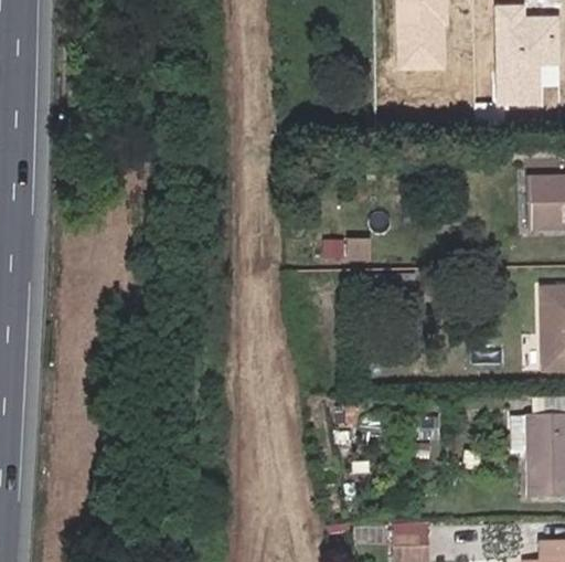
[(393,0),(394,66),(443,66),(443,32),(434,32),(434,21),(445,21),(444,0),(393,0)]
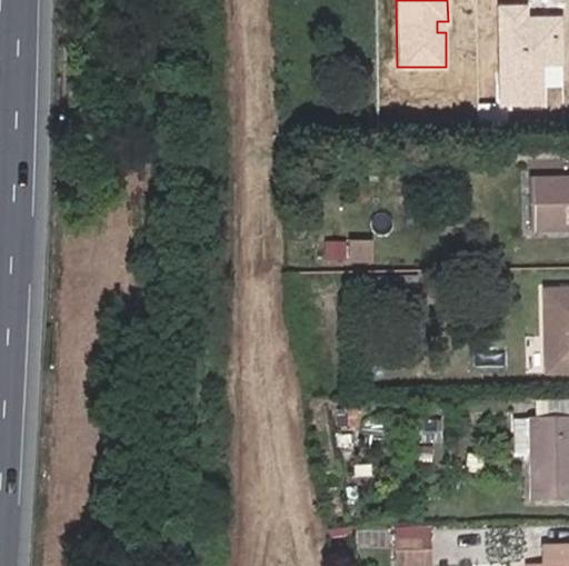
[(561,62),(561,16),(525,16),(525,5),(498,5),(499,101),(539,101),(539,62),(561,62)]
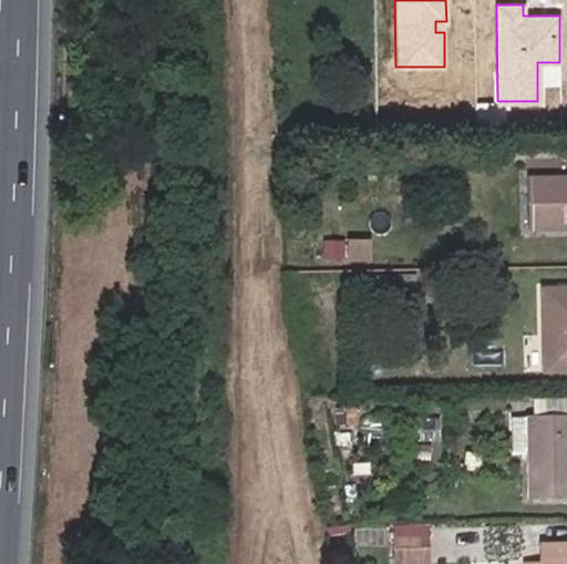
[(566,174),(525,176),(528,226),(566,224),(566,174)]
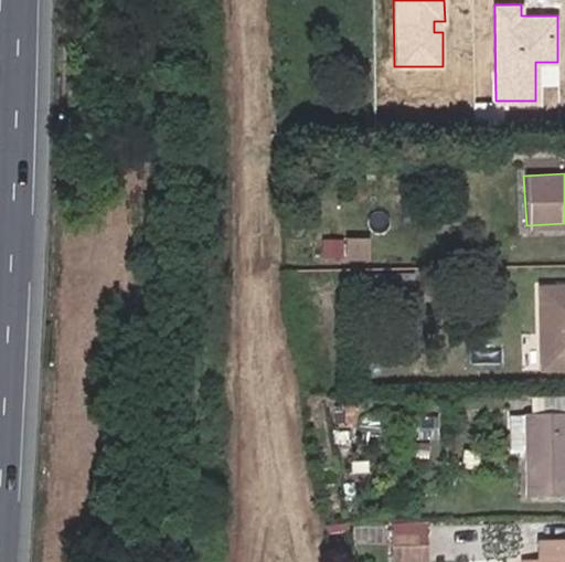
[(369,236),(324,235),(324,257),(369,258),(369,236)]
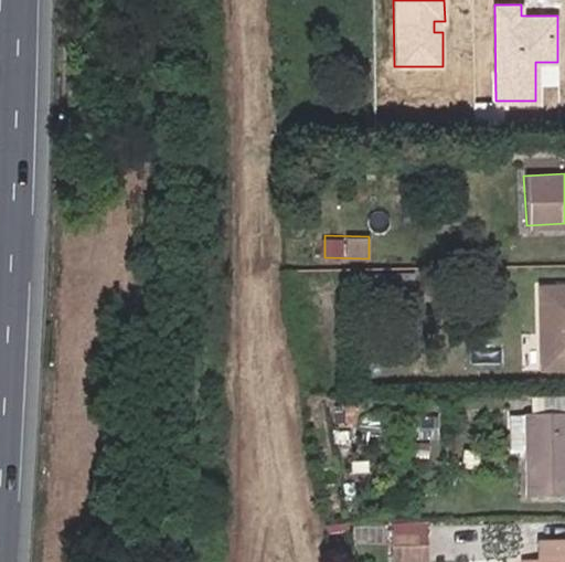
[(564,284),(540,285),(541,367),(564,366),(564,284)]
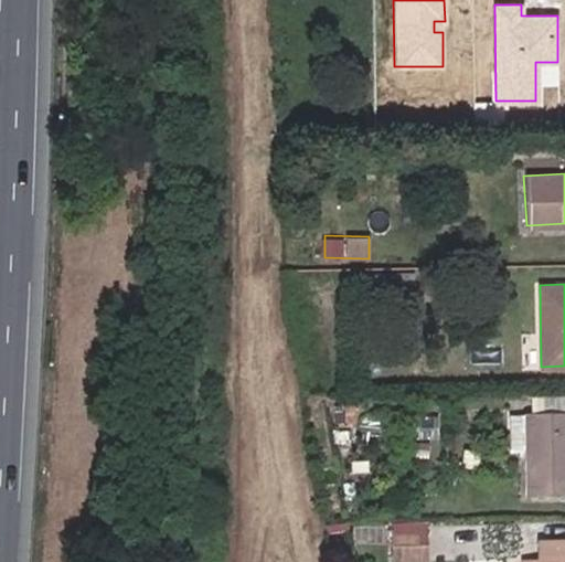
[(564,494),(564,411),(526,412),(526,448),(528,494),(564,494)]
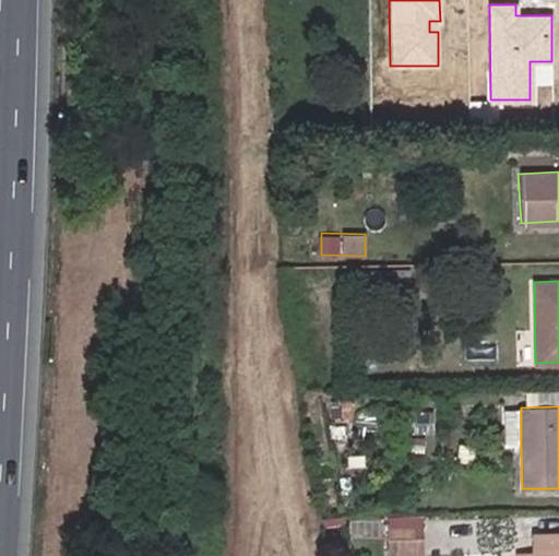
[(504,409),(504,445),(521,444),(521,407),(504,409)]
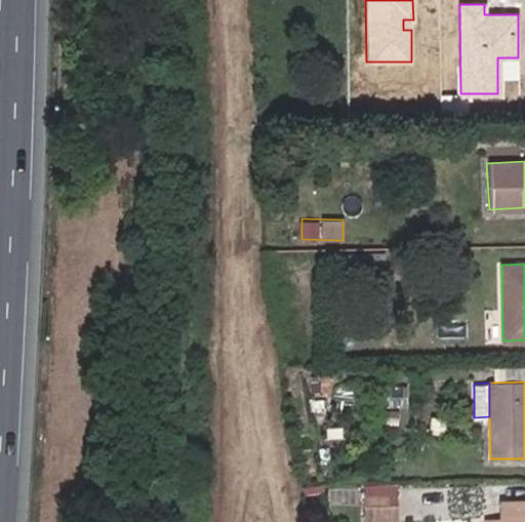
[(398,521),(398,492),(365,493),(365,521),(398,521)]
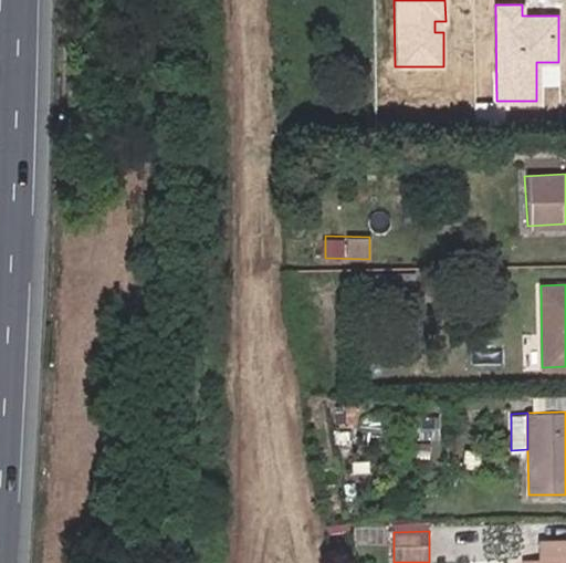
[(565,562),(565,540),(540,541),(540,562),(565,562)]
